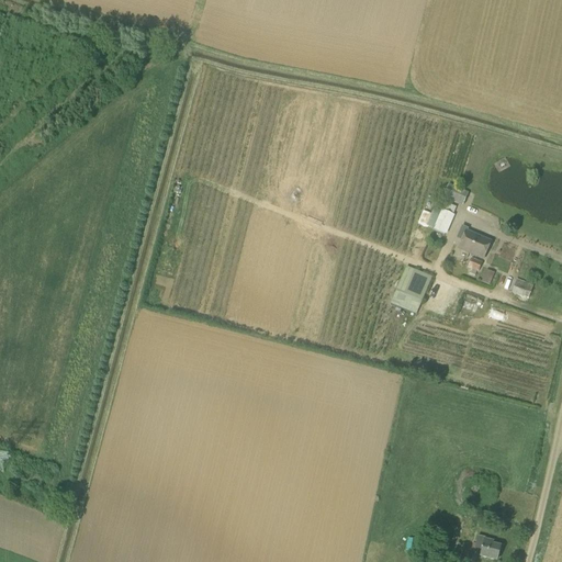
[(449,184),(444,198),(454,202),(460,190),(449,184)]
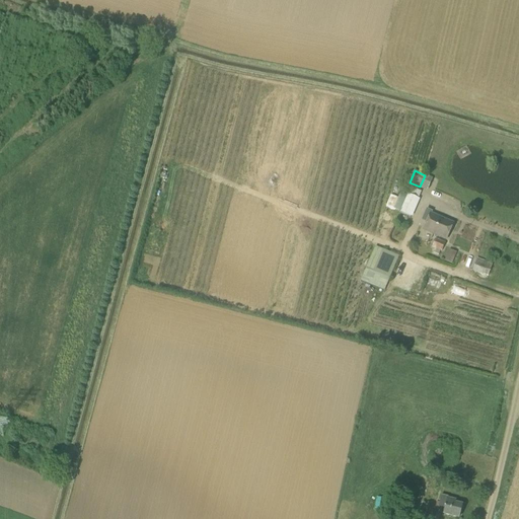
[(413,217),(420,200),(408,195),(399,212),(413,217)]
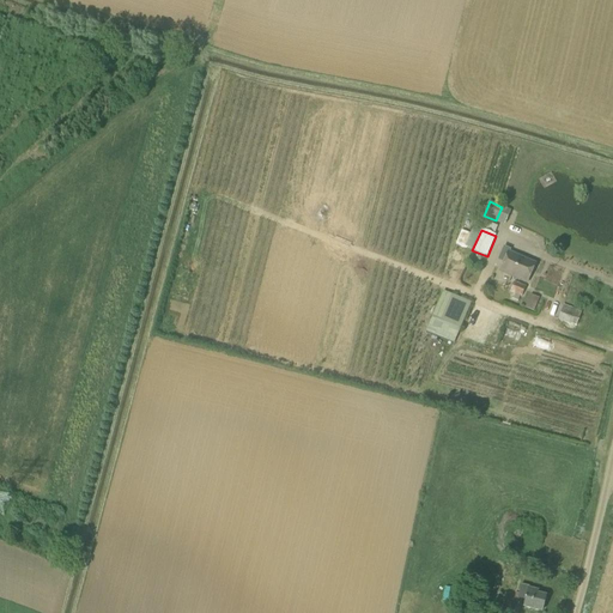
[(513,278),(521,259),(508,253),(499,272),(513,278)]
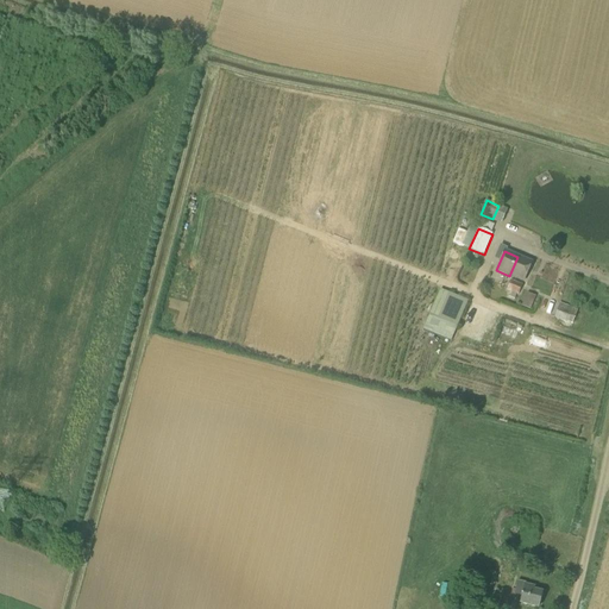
[(518,257),(509,276),(522,282),(531,263),(518,257)]
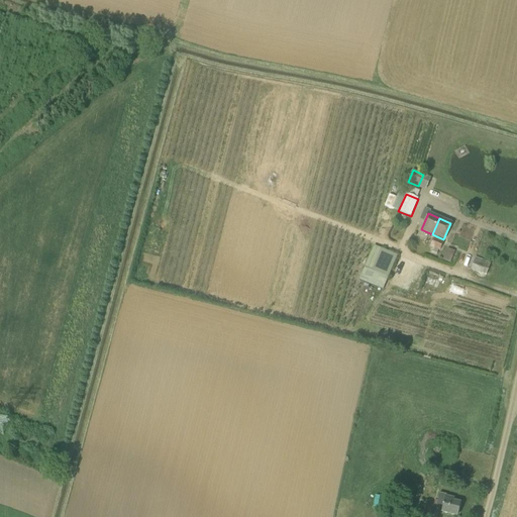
[(439,250),(443,242),(433,238),(430,246),(432,247),(431,251),(437,254),(438,250),(439,250)]
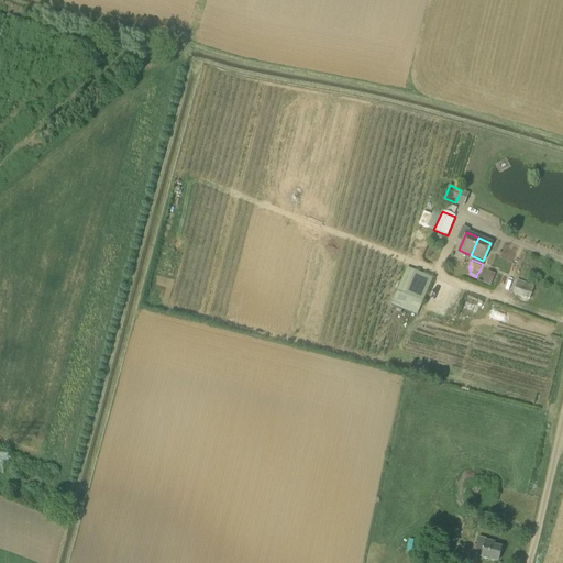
[(494,277),(486,274),(482,284),(490,287),(494,277)]
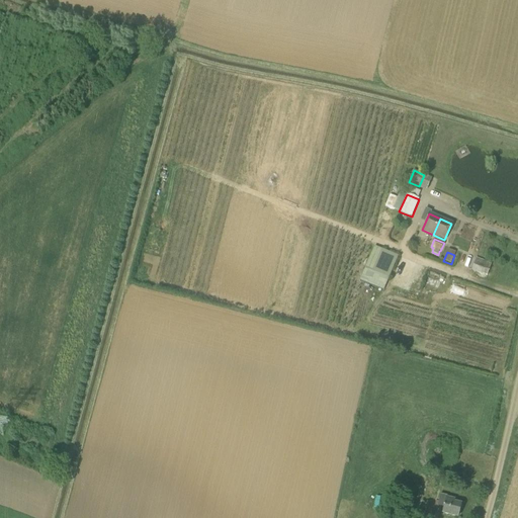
[(487,275),(491,264),(476,258),(471,270),(487,275)]
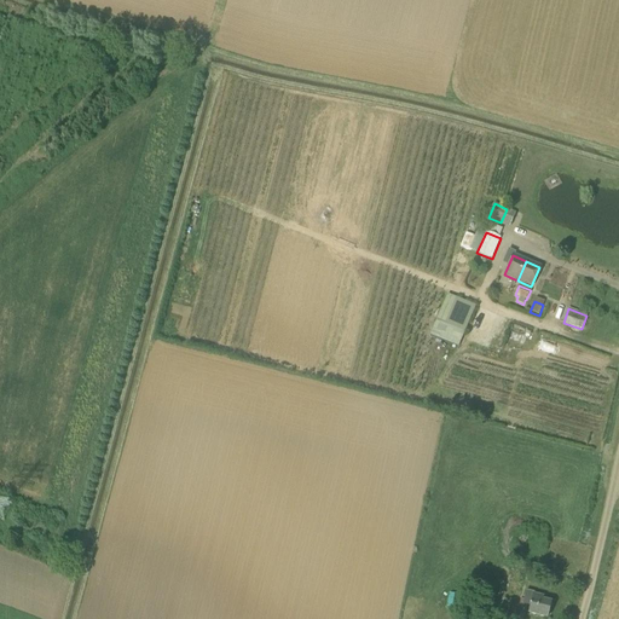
[(547,617),(550,602),(542,600),(543,596),(534,595),(534,593),(525,590),(520,611),(547,617)]
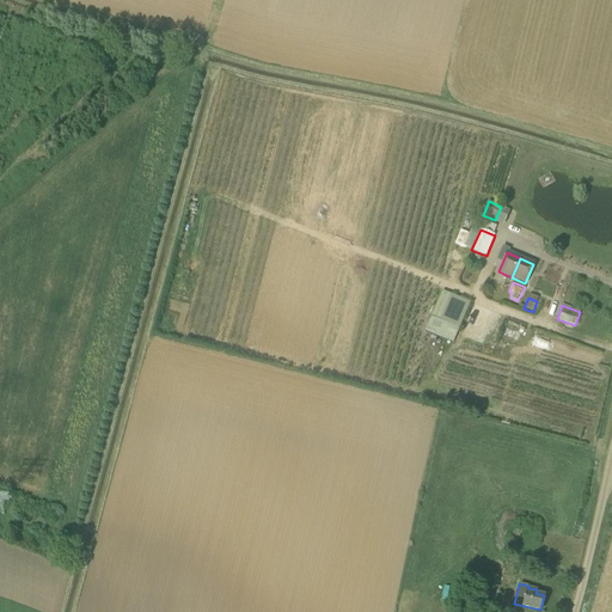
[(482,599),(472,598),(471,606),(481,607),(482,599)]
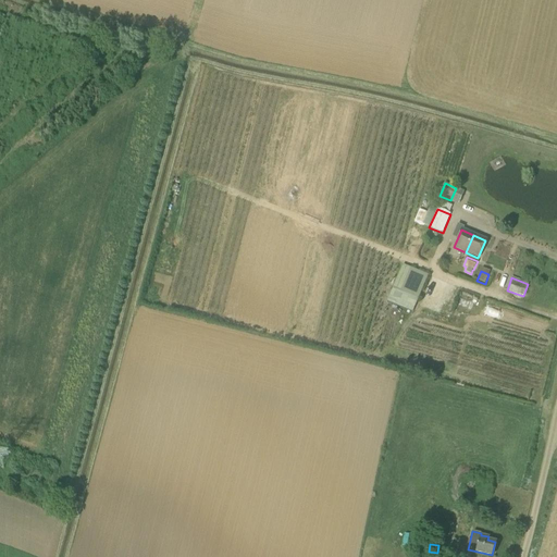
All buildings are outlined.
